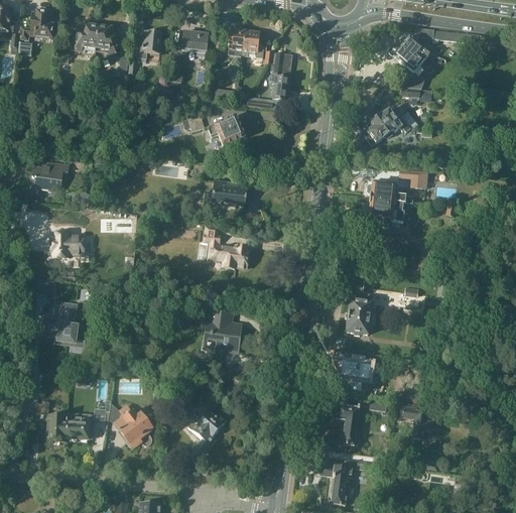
[(4,4),(0,3),(0,27),(8,29),(8,35),(12,36),(11,45),(11,52),(16,52),(18,34),(12,33),(14,22),(10,21),(11,10),(6,9),(6,6),(4,6),(4,4)]
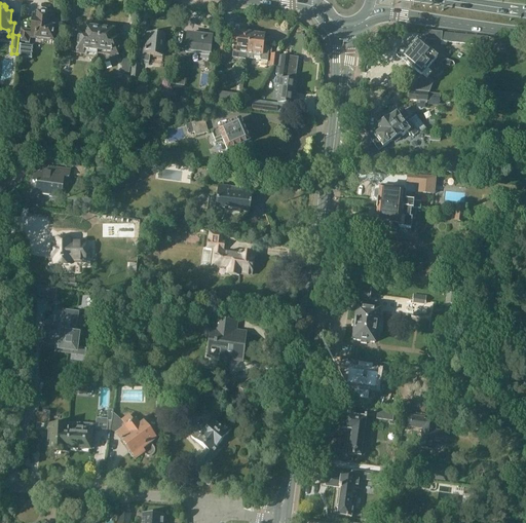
[(39,10),(38,10),(38,13),(33,13),(31,28),(22,27),(21,36),(26,37),(25,40),(20,39),(19,52),(32,53),(33,43),(29,42),(30,34),(52,37),(53,25),(52,25),(53,14),(48,13),(48,11),(47,11),(47,10),(47,9),(46,8),(45,7),(44,7),(44,6),(42,7),(41,7),(40,8),(39,9),(39,10)]
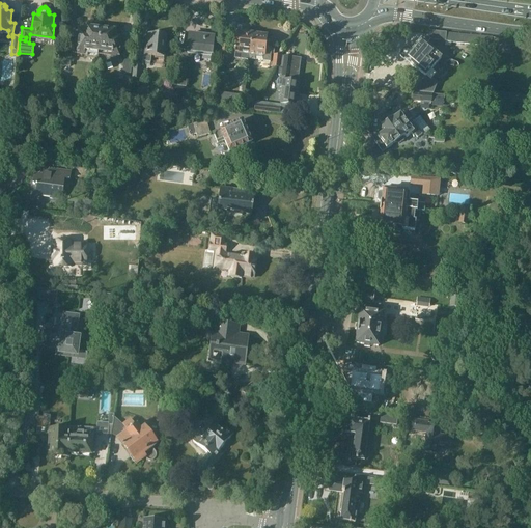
[(99,53),(102,26),(100,25),(100,24),(93,23),(93,25),(84,24),(83,33),(80,33),(77,52),(87,53),(87,52),(99,53)]
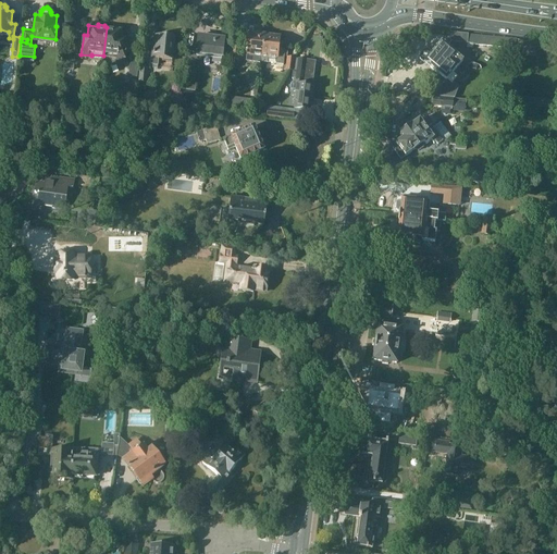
[(107,27),(103,56),(113,57),(113,58),(124,60),(126,39),(123,39),(124,29),(114,28),(114,26),(108,26),(108,27),(107,27)]
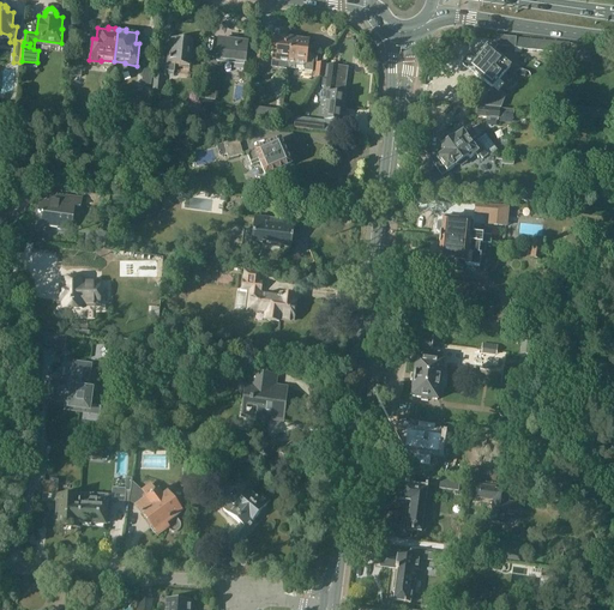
[(521,50),(522,46),(565,49),(567,49),(569,40),(498,32),(497,42),(515,44),(515,50),(521,50)]
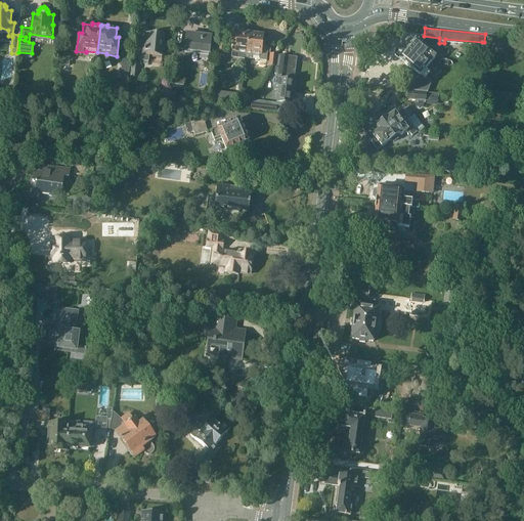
[(248,49),(250,31),(235,29),(232,55),(246,56),(247,56),(248,49)]
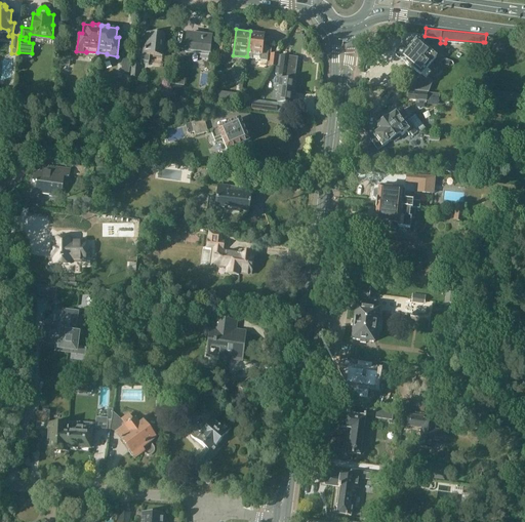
[(163,54),(163,47),(164,47),(165,47),(165,46),(166,46),(166,45),(167,45),(167,44),(167,43),(167,42),(166,41),(165,40),(164,39),(165,33),(164,33),(164,31),(156,30),(156,32),(146,31),(144,52),(143,57),(145,58),(145,62),(149,62),(149,58),(150,52),(163,54)]
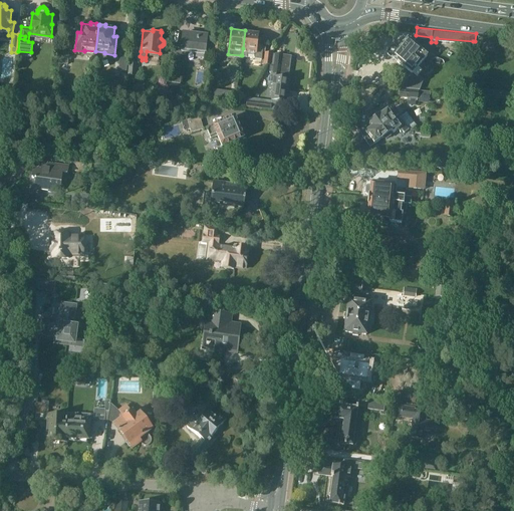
[(172,64),(171,81),(181,81),(182,61),(179,61),(180,52),(185,52),(186,52),(187,52),(187,51),(187,47),(205,50),(207,33),(206,33),(207,31),(199,30),(198,32),(184,31),(184,30),(183,38),(182,37),(181,46),(181,48),(174,48),(172,64)]
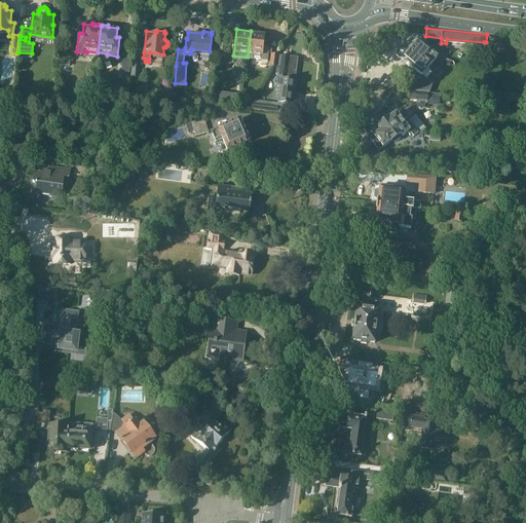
[(264,32),(251,31),(249,49),(248,57),(253,58),(253,52),(254,52),(254,54),(260,54),(259,60),(267,60),(268,51),(269,41),(263,41),(264,32)]
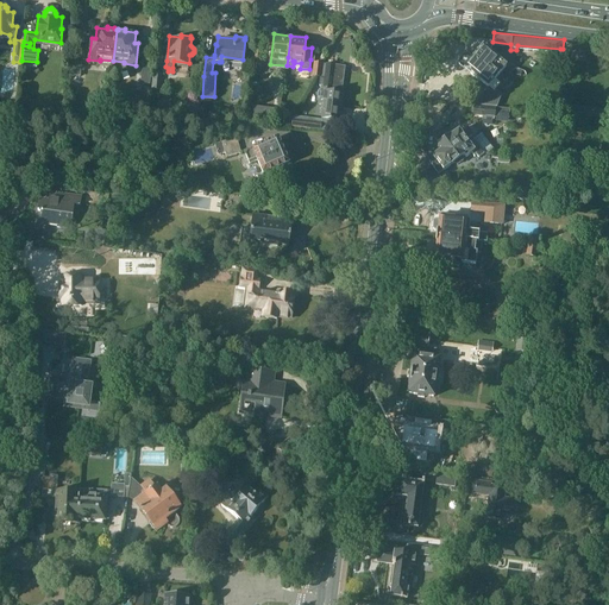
[(564,39),(563,49),(586,56),(589,46),(564,39)]
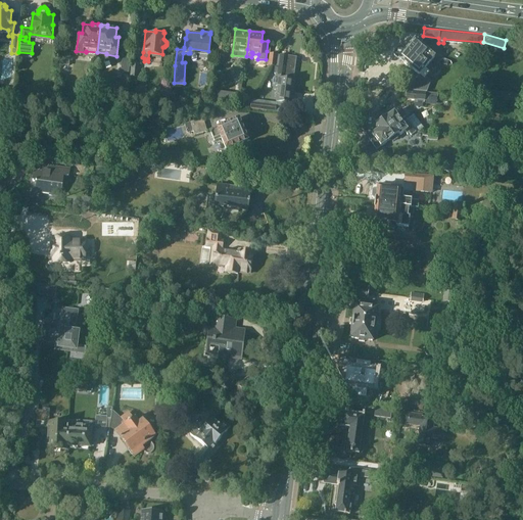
[(394,49),(394,52),(419,72),(411,82),(407,86),(405,88),(408,88),(424,90),(426,90),(429,81),(422,75),(427,68),(425,65),(434,53),(415,37),(406,48),(401,44),(398,45),(394,49)]
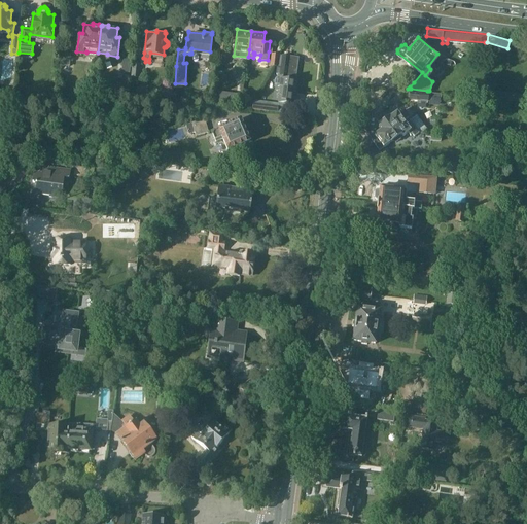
[(225,55),(227,41),(220,40),(219,54),(225,55)]
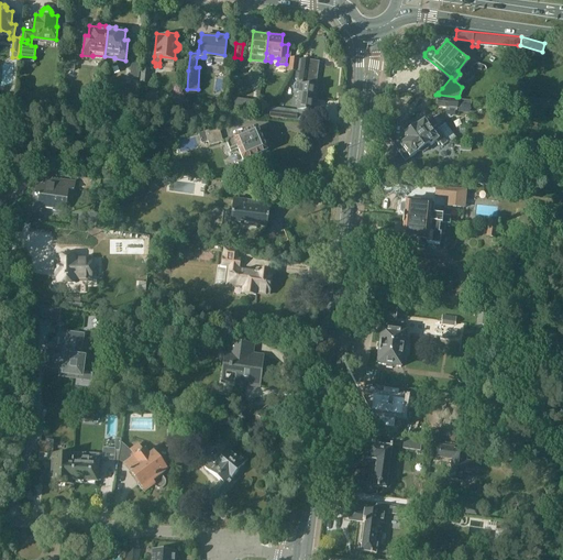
[(74,68),(76,52),(68,52),(66,67),(74,68)]
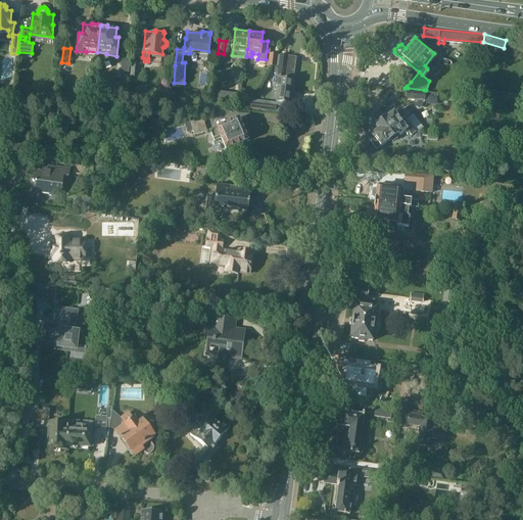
[(276,71),(275,76),(278,76),(276,87),(279,87),(277,99),(291,101),(291,98),(292,92),(294,78),(293,78),(295,55),(287,54),(287,53),(281,52),(279,62),(278,72),(276,71)]
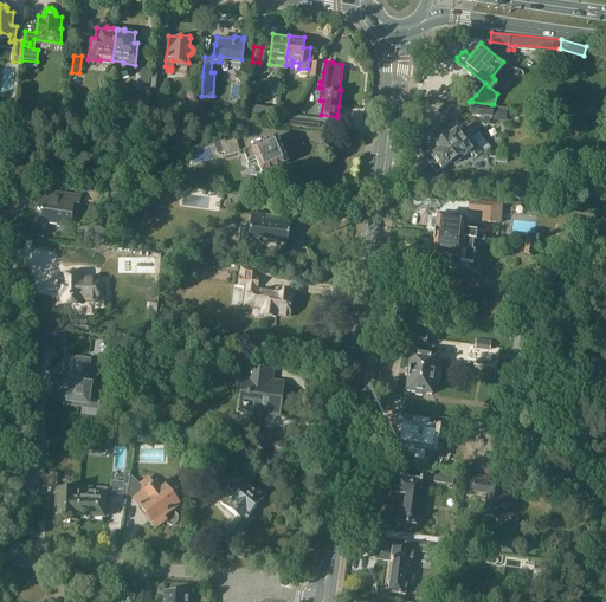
[(139,82),(141,82),(140,86),(148,86),(150,64),(141,63),(139,82)]
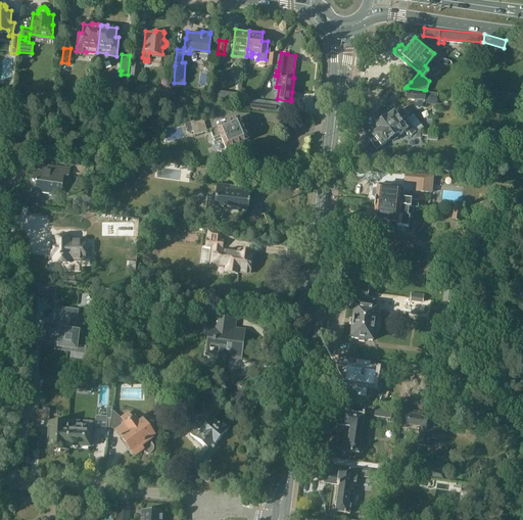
[(132,59),(131,75),(138,75),(139,60),(132,59)]
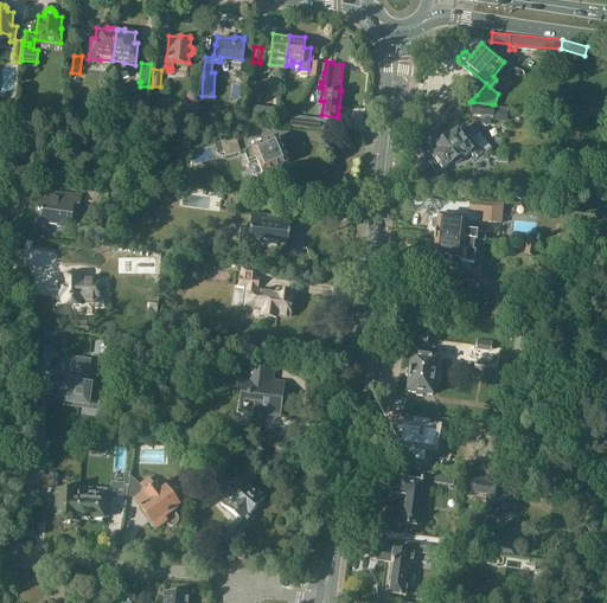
[(605,106),(557,101),(557,110),(604,115),(605,106)]
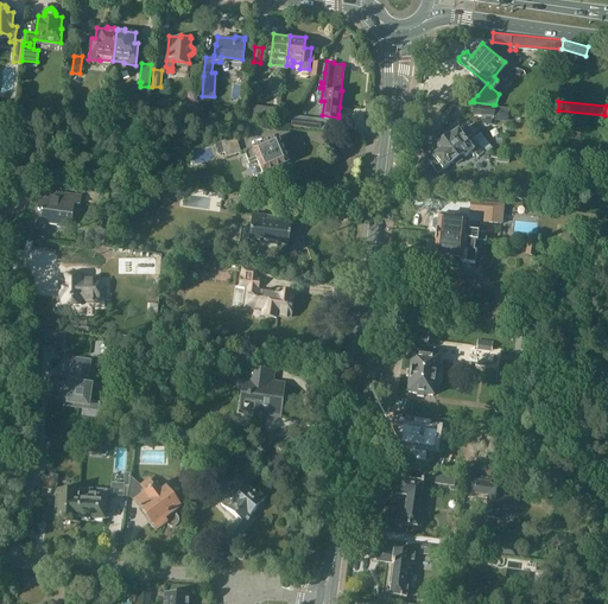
[(474,102),(473,114),(482,114),(482,119),(492,120),(492,115),(494,115),(494,114),(500,115),(507,115),(508,107),(501,106),(495,105),(493,105),(474,102)]
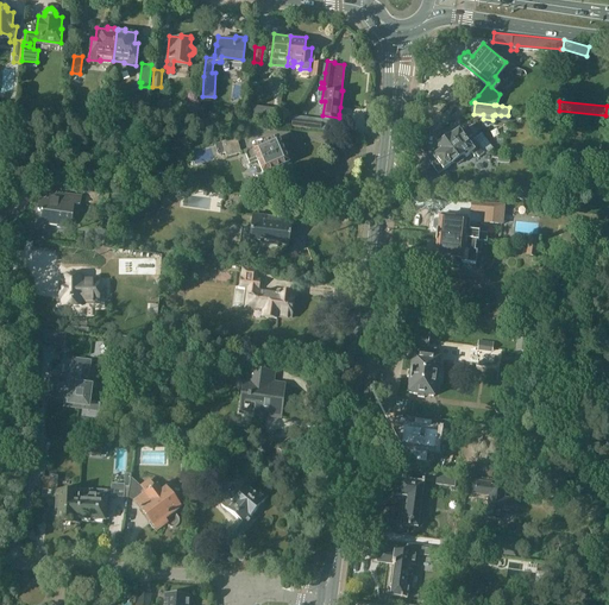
[(434,156),(431,159),(439,171),(453,159),(457,162),(463,158),(463,157),(465,155),(471,151),(475,155),(476,152),(478,156),(484,151),(475,139),(470,143),(466,138),(473,132),(468,124),(460,130),(459,127),(449,136),(446,132),(441,131),(438,134),(438,138),(440,142),(438,144),(441,149),(433,153),(434,156)]
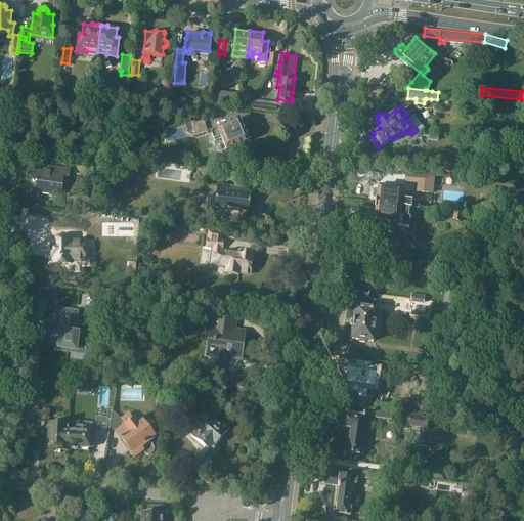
[(243,140),(249,138),(239,116),(217,126),(212,128),(211,131),(215,139),(221,136),(226,147),(231,145),(233,149),(235,150),(244,146),(245,144),(243,140)]
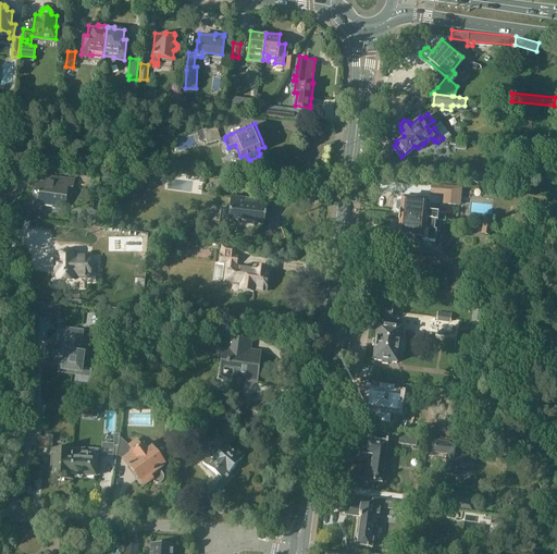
[(217,124),(196,130),(199,139),(206,137),(207,142),(220,138),(217,124)]
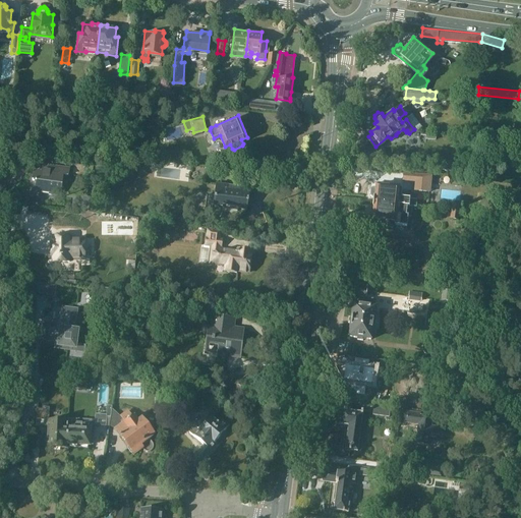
[(409,116),(406,119),(414,129),(414,130),(420,127),(416,122),(414,123),(409,116)]
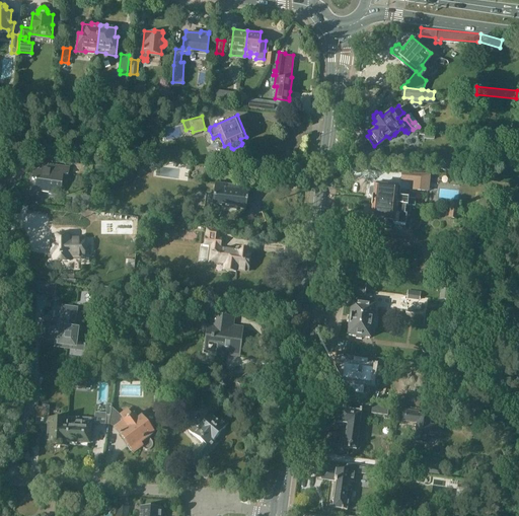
[(457,159),(441,156),(439,166),(455,168),(457,159)]
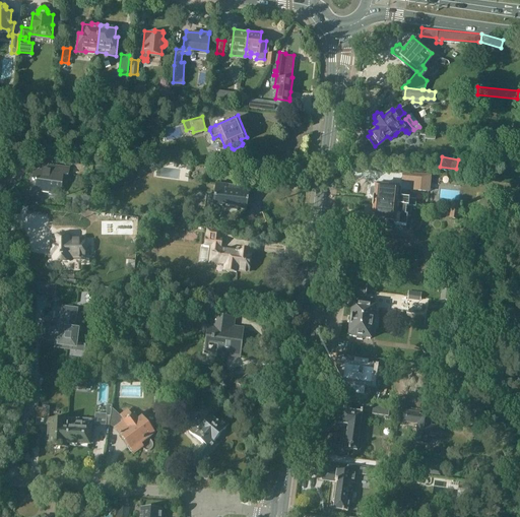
[(64,165),(51,163),(50,170),(34,168),(33,178),(36,178),(36,179),(36,185),(41,186),(41,190),(58,193),(59,181),(62,182),(63,172),(68,173),(69,166),(64,165)]
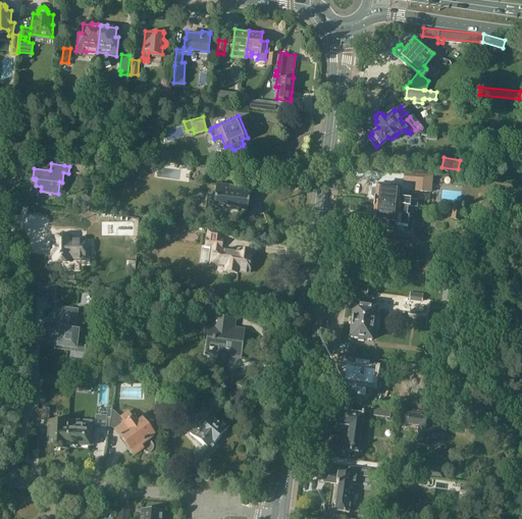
[(404,170),(403,179),(413,180),(412,189),(431,191),(433,173),(404,170)]
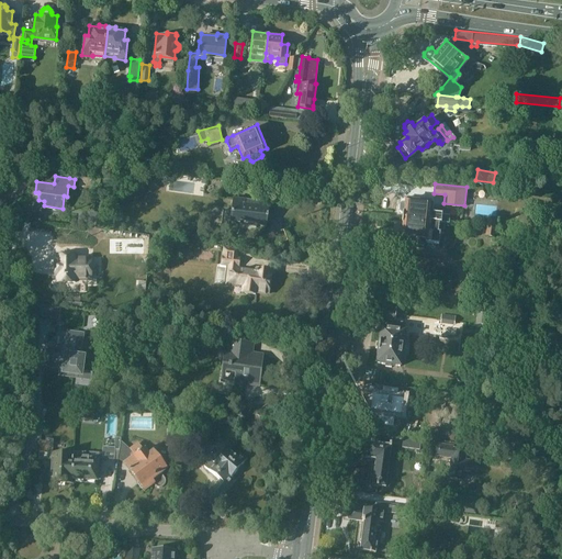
[(403,212),(403,215),(439,220),(444,221),(449,221),(449,213),(433,211),(434,202),(416,200),(417,196),(408,194),(407,199),(406,199),(406,201),(401,200),(400,210),(405,211),(405,212),(403,212)]
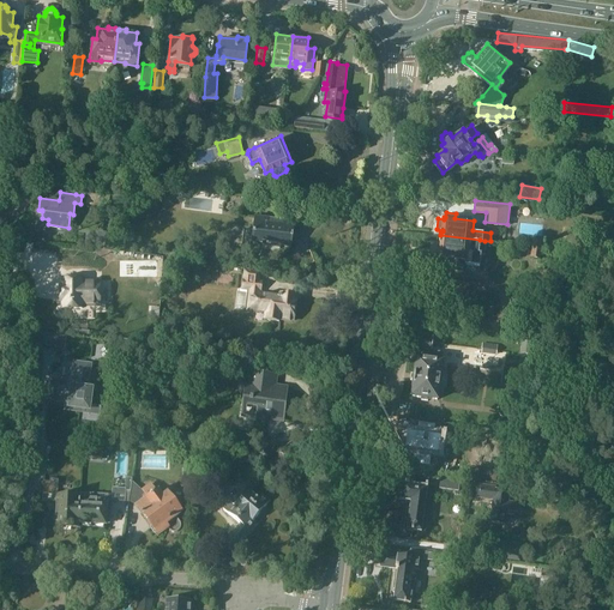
[(244,227),(242,245),(257,246),(257,240),(262,241),(262,242),(281,245),(281,243),(292,245),(293,235),(294,235),(294,231),(293,231),(294,219),(283,217),(280,217),(256,213),(253,228),(244,227)]
